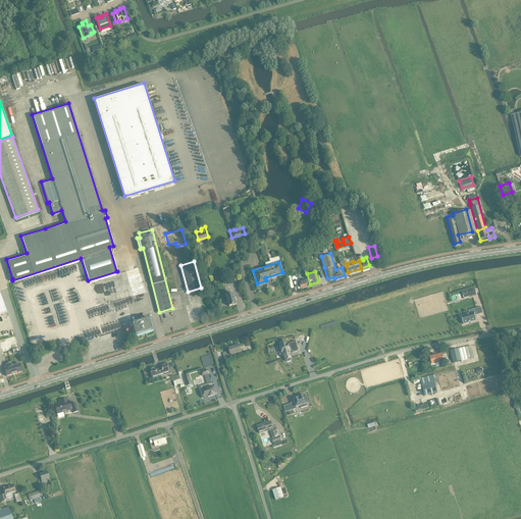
[(298,277),(295,278),(297,284),(298,284),(300,284),(300,287),(306,284),(305,281),(308,280),(306,276),(304,276),(299,278),(298,277)]
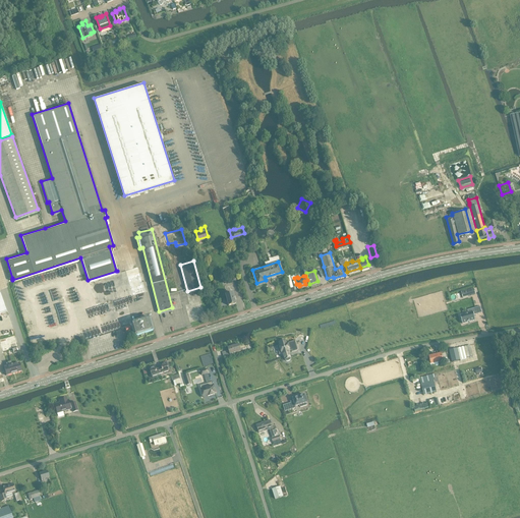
[(463,288),(460,289),(462,295),(465,294),(474,291),(473,285),(463,288)]
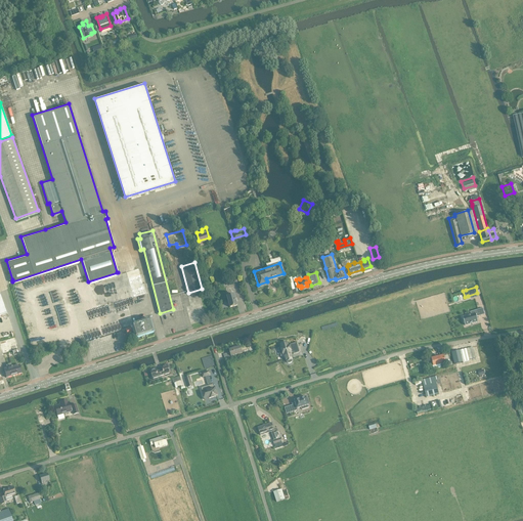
[(233,292),(226,295),(229,305),(236,303),(233,292)]
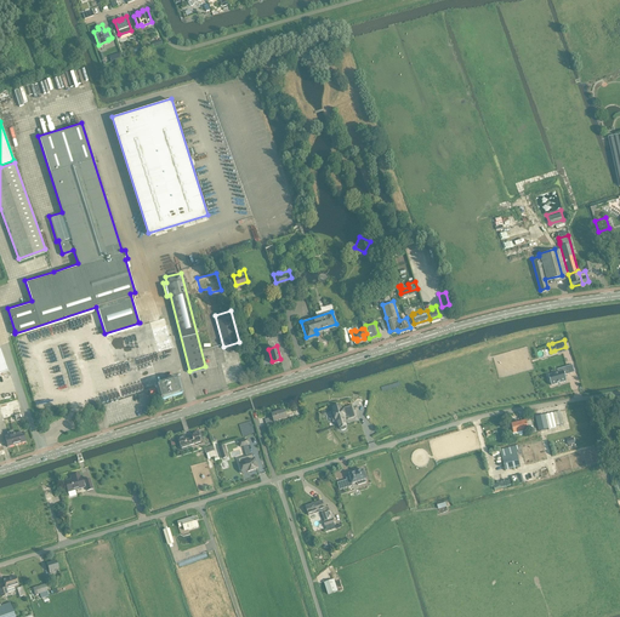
[(564,367),(547,372),(550,382),(566,378),(563,372),(566,371),(574,370),(572,363),(564,364),(564,367)]
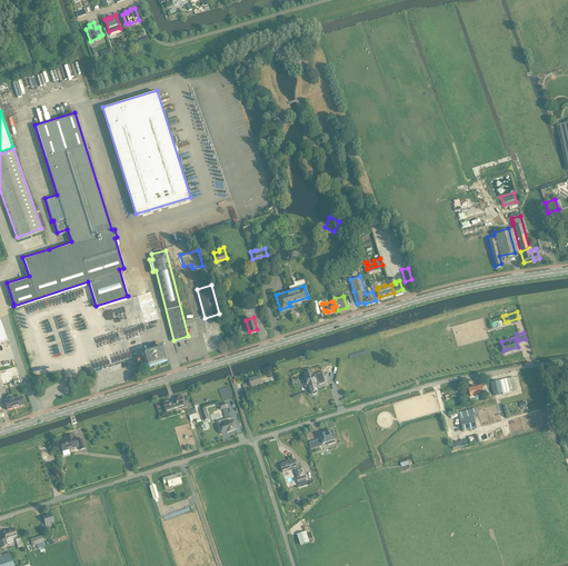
[(161,344),(140,350),(141,354),(135,356),(137,361),(142,359),(145,365),(166,358),(161,344)]
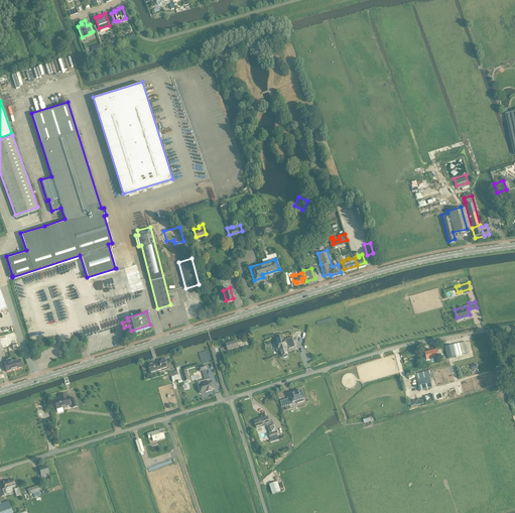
[(276,340),(273,341),(275,348),(278,348),(281,353),(281,354),(282,355),(283,355),(285,355),(286,354),(286,353),(286,352),(285,345),(287,345),(288,346),(294,344),(291,335),(285,337),(283,338),(281,335),(275,337),(276,340)]
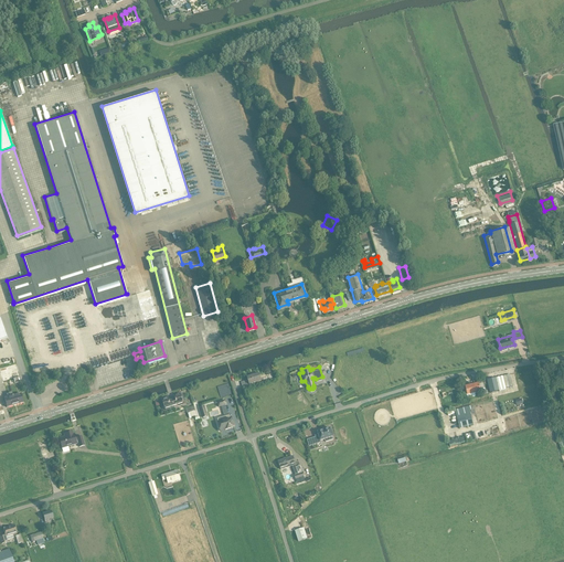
[(257,370),(246,374),(246,378),(240,380),(242,384),(248,382),(261,379),(257,370)]
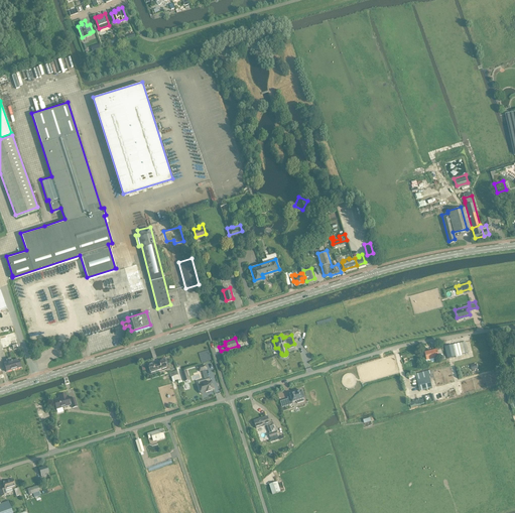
[(467,352),(465,340),(453,343),(456,354),(467,352)]
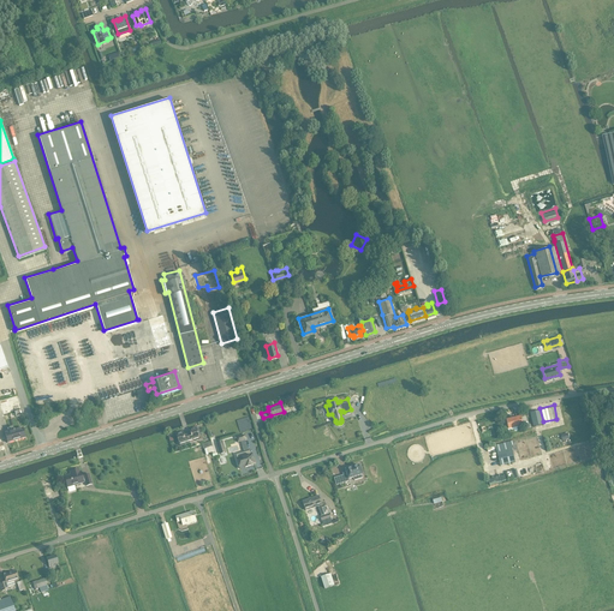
[(529,411),(532,425),(543,421),(540,408),(529,411)]
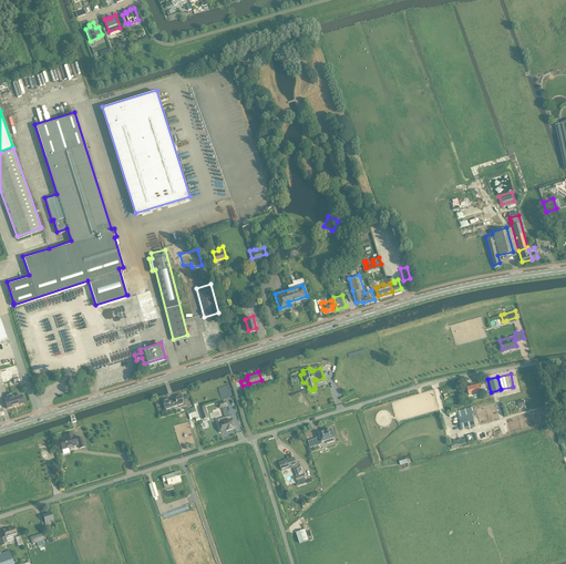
[(480,381),(465,385),(467,393),(482,390),(480,381)]
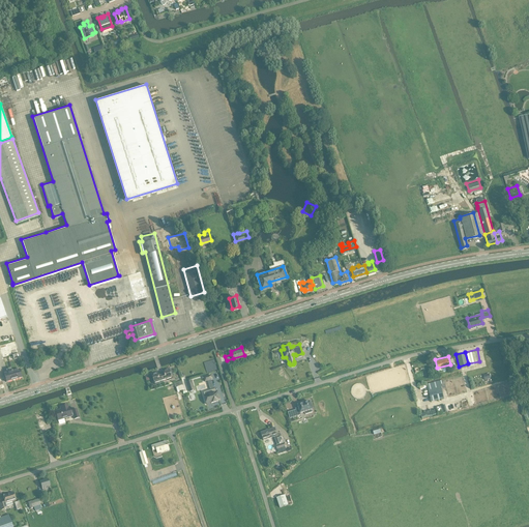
[(15,367),(15,368),(11,369),(10,366),(5,367),(6,371),(3,372),(5,379),(21,375),(19,367),(17,368),(16,366),(15,367)]
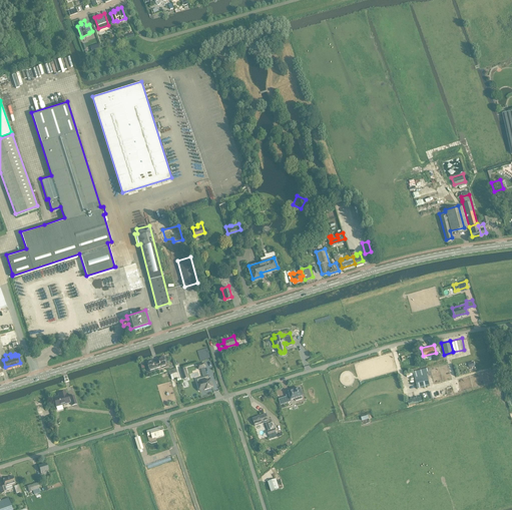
[(157,359),(155,359),(157,367),(165,365),(163,358),(162,355),(157,357),(157,359)]
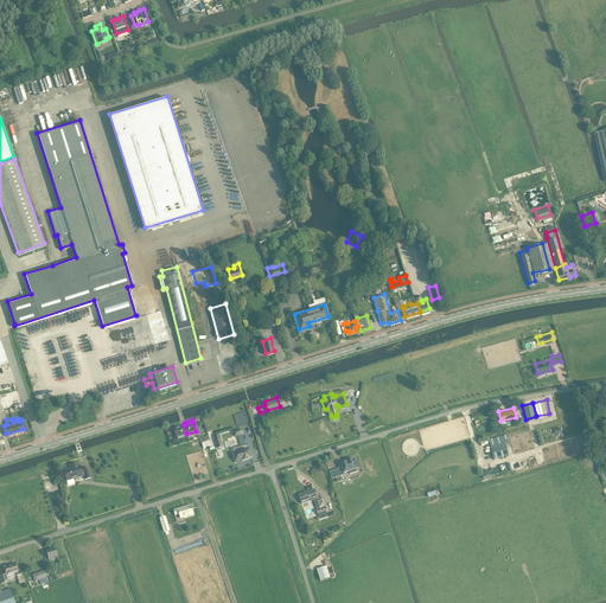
[(595,422),(588,424),(592,434),(598,431),(595,422)]
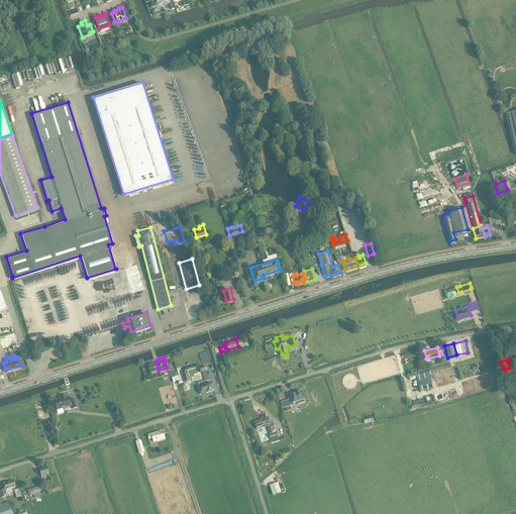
[(159,370),(157,362),(153,363),(152,361),(147,363),(150,373),(159,370)]
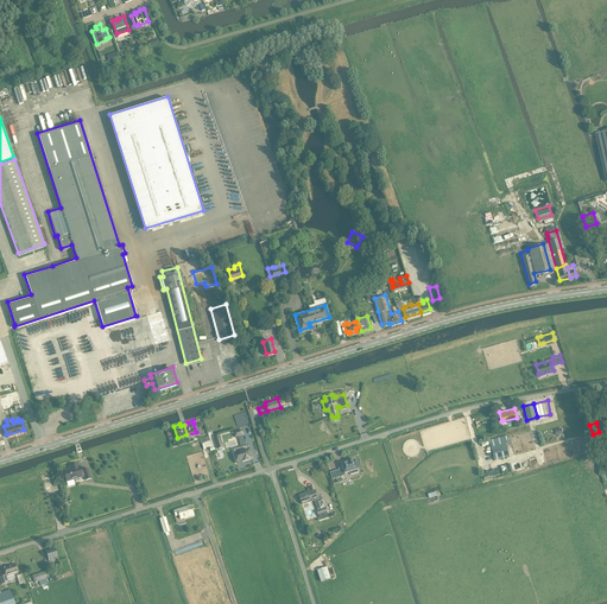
[(241,444),(232,446),(236,461),(241,459),(250,457),(248,455),(250,455),(250,451),(247,443),(245,443),(241,432),(238,433),(241,444)]
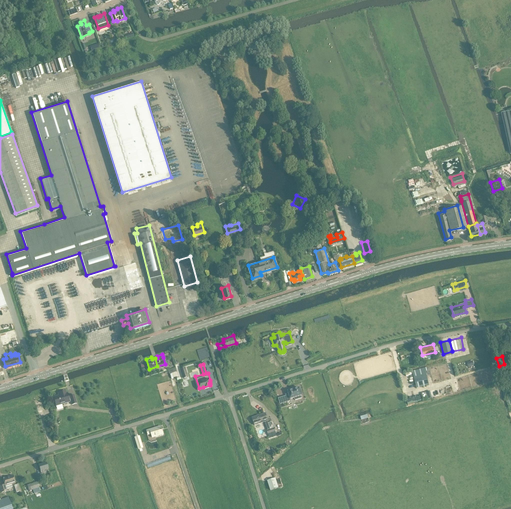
[(427,365),(411,369),(415,386),(428,383),(424,369),(427,368),(427,365)]
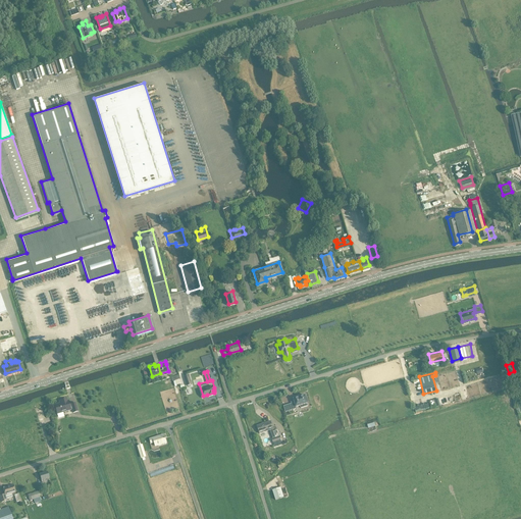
[(294,400),(290,402),(292,407),(296,406),(296,405),(299,403),(300,406),(307,403),(306,401),(307,401),(305,393),(293,397),(294,400)]
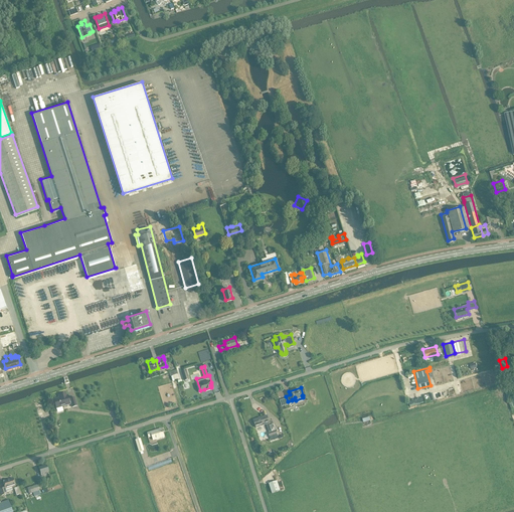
[(57,395),(52,397),(55,405),(68,401),(70,400),(71,404),(75,403),(73,395),(68,396),(69,397),(67,397),(66,393),(65,393),(65,391),(60,392),(56,393),(57,395)]
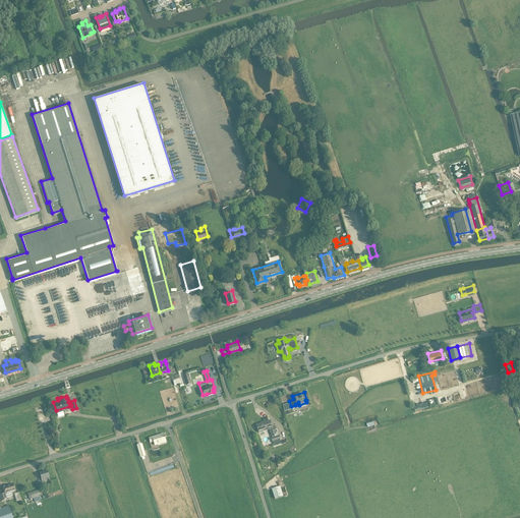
[(269,418),(255,422),(257,430),(269,426),(272,425),(269,418)]
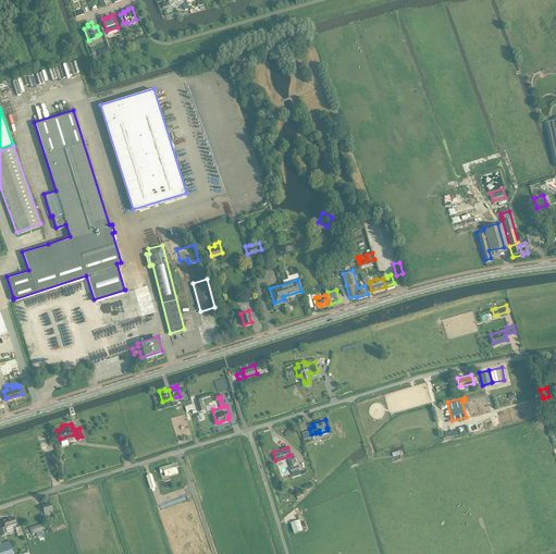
[(289,466),(291,469),(299,467),(295,456),(291,458),(293,465),(289,466)]
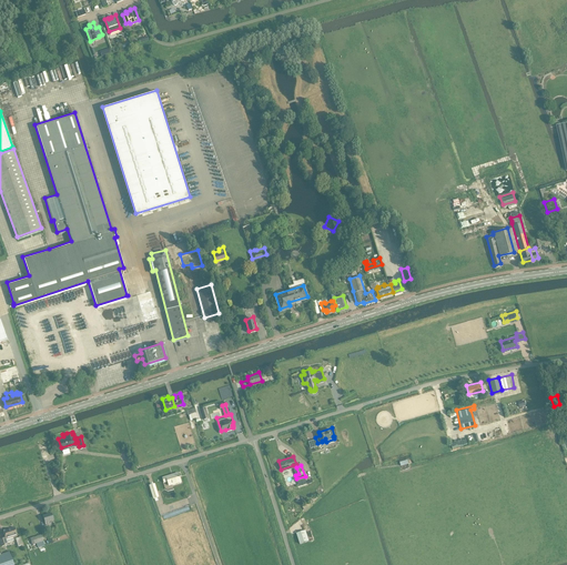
[(178,471),(162,475),(163,480),(166,478),(168,483),(180,478),(178,471)]
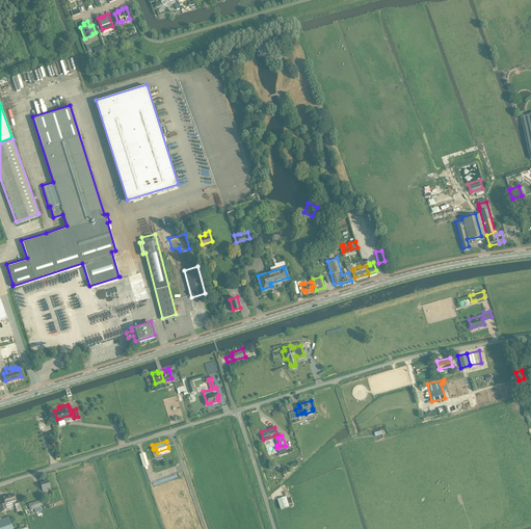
[(47,478),(38,480),(41,487),(42,488),(45,487),(44,486),(49,485),(47,478)]
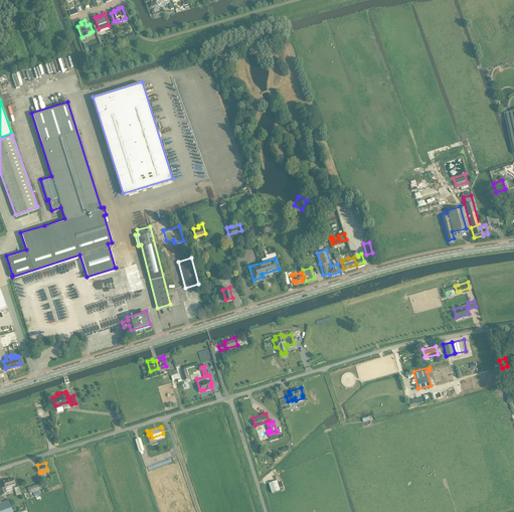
[(5,489),(11,487),(10,485),(14,483),(11,476),(2,479),(4,485),(0,486),(0,493),(6,491),(5,489)]
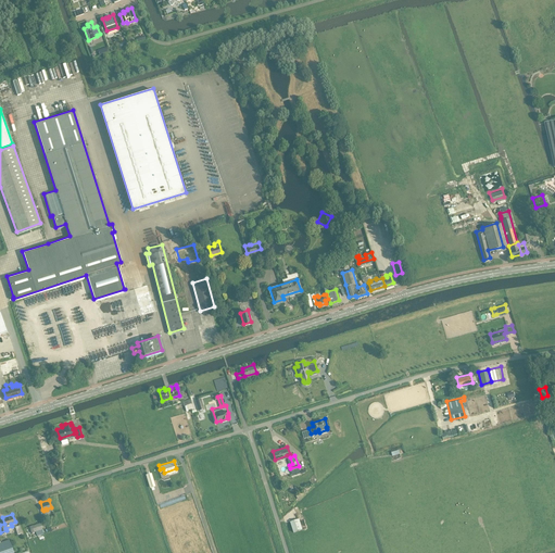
[(290,519),(292,528),(293,529),(302,527),(299,517),(290,519)]
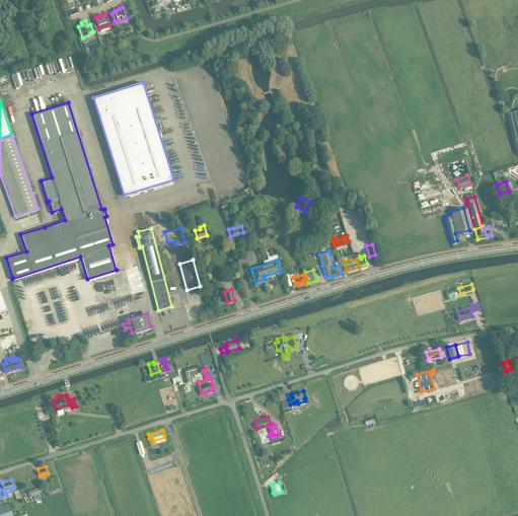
[(28,495),(32,494),(33,498),(40,496),(37,486),(26,490),(28,495)]
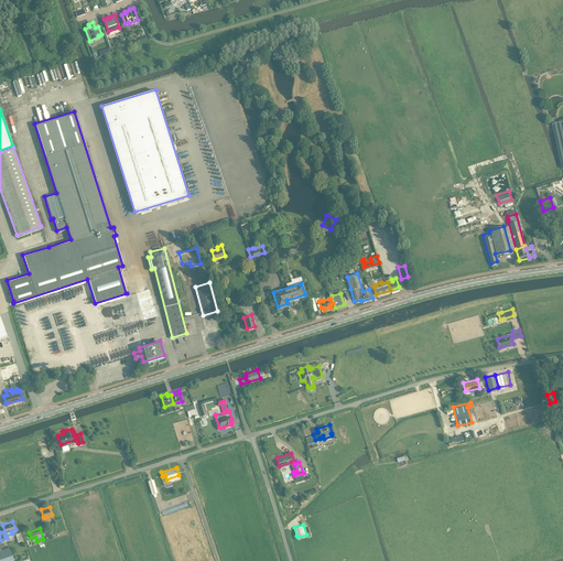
[(0,560),(29,560),(29,559),(28,556),(13,560),(8,546),(0,548),(0,560)]
